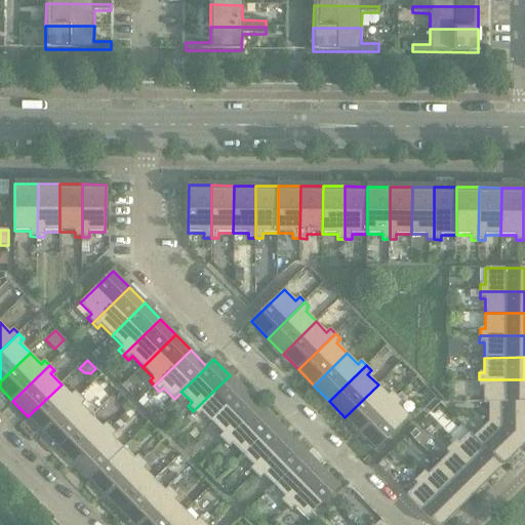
[(230,375),(193,411),(198,416),(202,412),(212,423),(245,391),(230,375)]
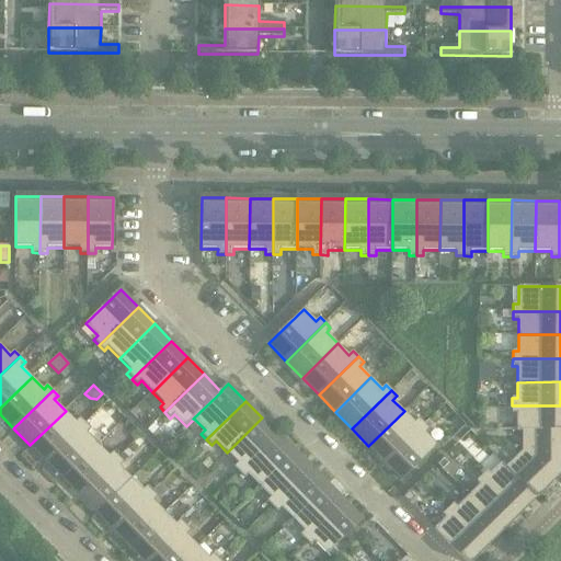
[(560,405),(512,405),(512,413),(517,413),(517,431),(523,431),(523,430),(560,430),(560,405)]
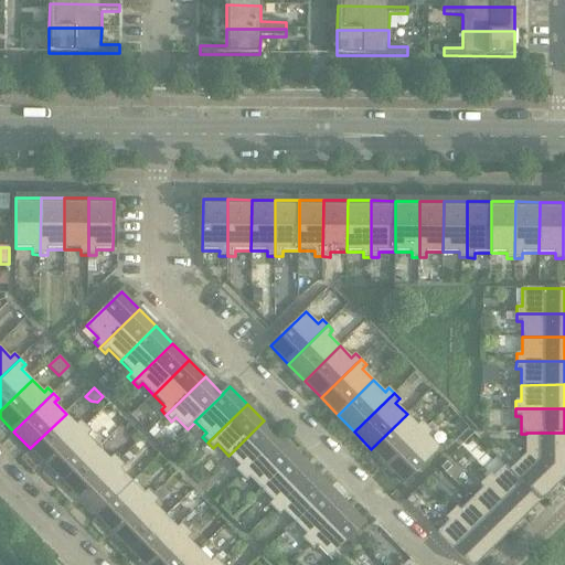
[(66,414),(30,448),(48,466),(86,427),(81,422),(77,425),(66,414)]
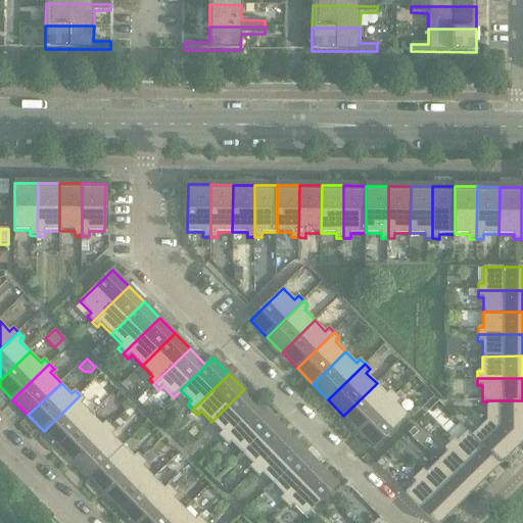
[(377,383),(343,416),(359,431),(395,395),(390,390),(387,393),(377,383)]
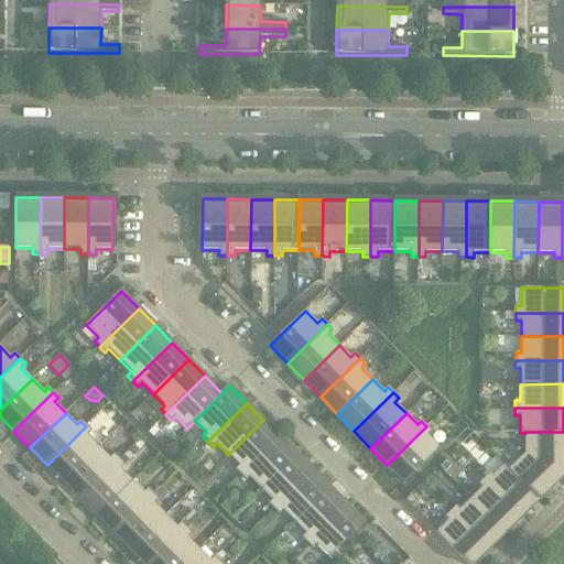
[(263,420),(228,455),(239,466),(236,470),(240,476),(280,437),(263,420)]
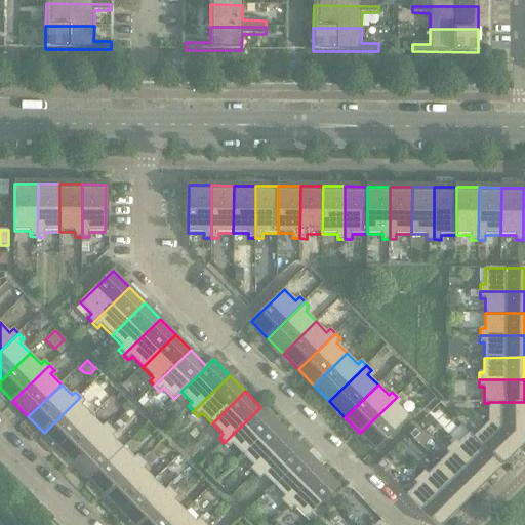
[(80,397),(44,433),(59,448),(92,416),(82,405),(85,402),(80,397)]
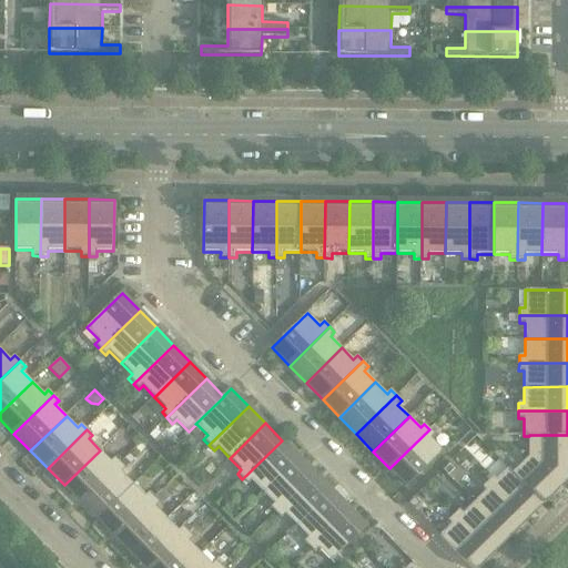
[(429,429),(389,468),(407,486),(444,452),(432,439),(435,435),(429,429)]
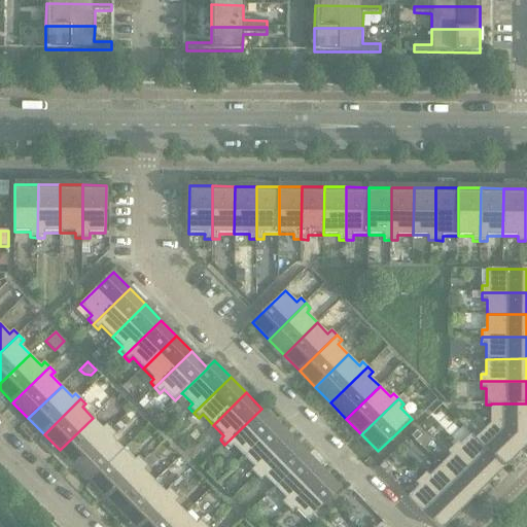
[(491,405),(490,424),(526,440),(526,403),(491,403),(491,405)]
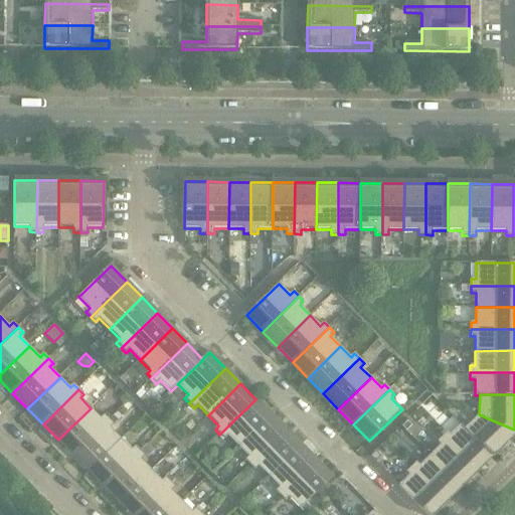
[(255,399),(219,435),(224,440),(228,436),(238,447),(271,414),(255,399)]
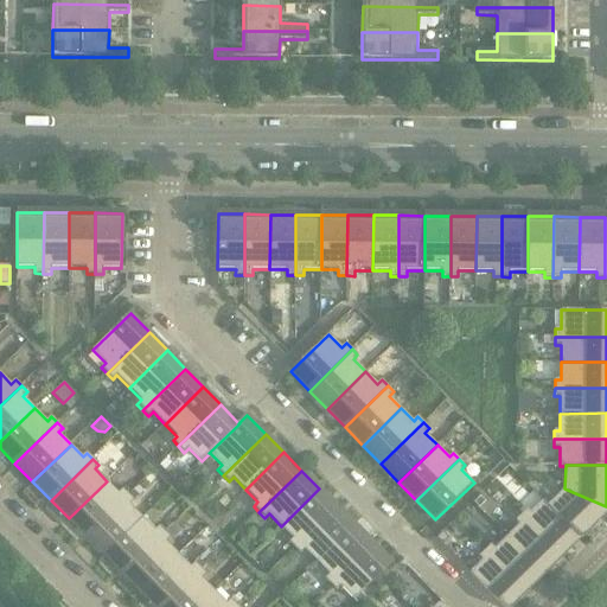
[(107,481),(69,518),(87,537),(129,496),(123,490),(119,493),(107,481)]
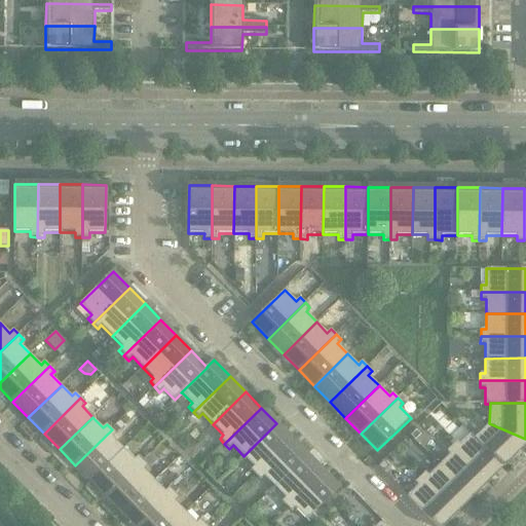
[(276,423),(243,456),(255,466),(251,470),(256,475),(293,439),(276,423)]
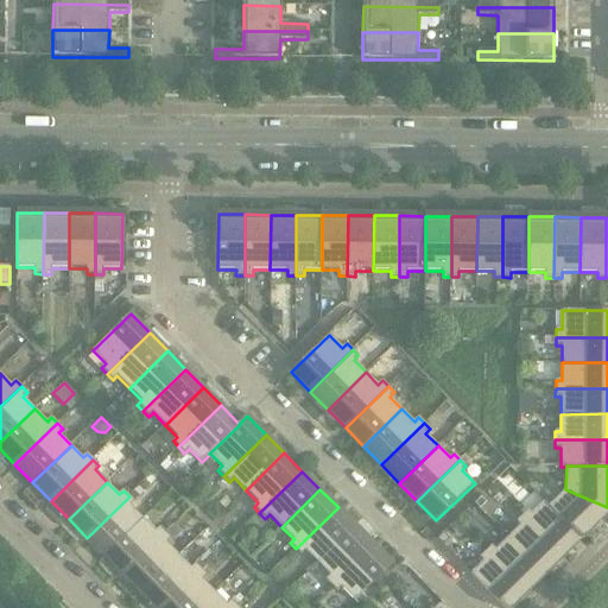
[(607,507),(565,489),(550,505),(549,506),(583,540),(607,514),(607,507)]
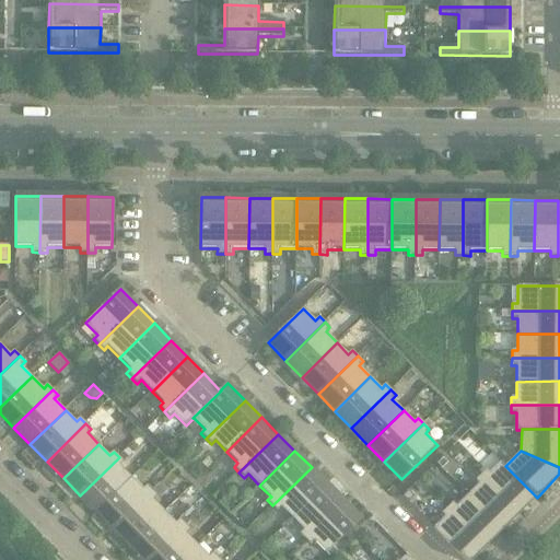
[(119,457),(80,496),(96,512),(131,478),(120,466),(124,463),(119,457)]
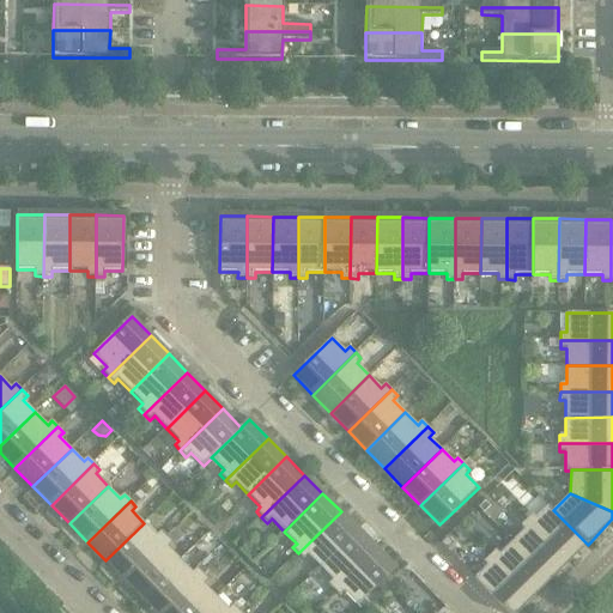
[(533,514),(527,520),(569,563),(588,545),(553,510),(554,509),(551,505),(536,519),(533,514)]
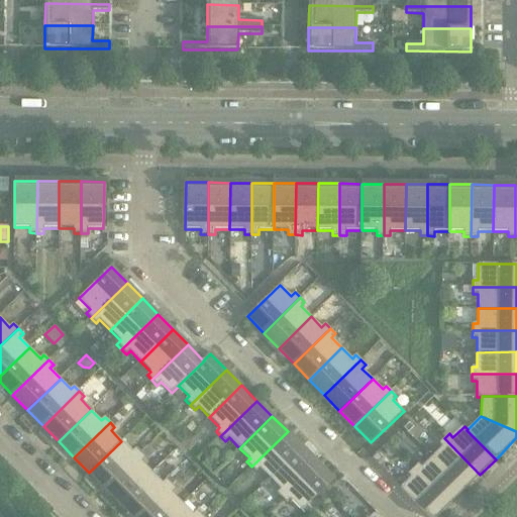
[(288,431),(251,467),(256,472),(260,469),(271,479),(303,447),(288,431)]
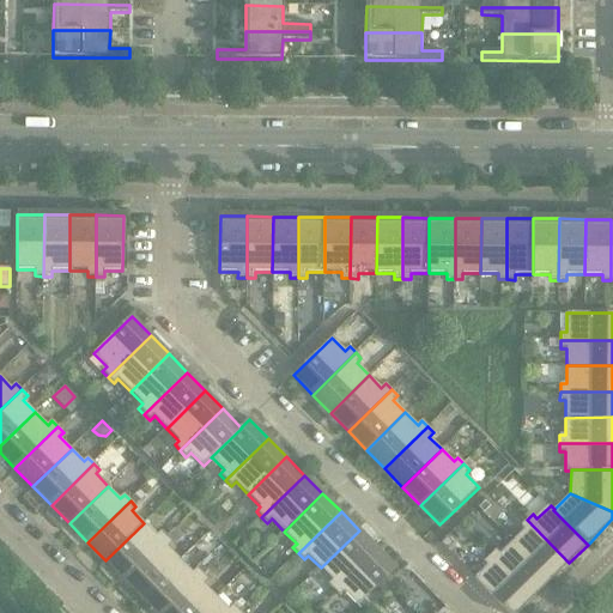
[(525,530),(513,542),(551,581),(569,563),(527,520),(521,526),(525,530)]
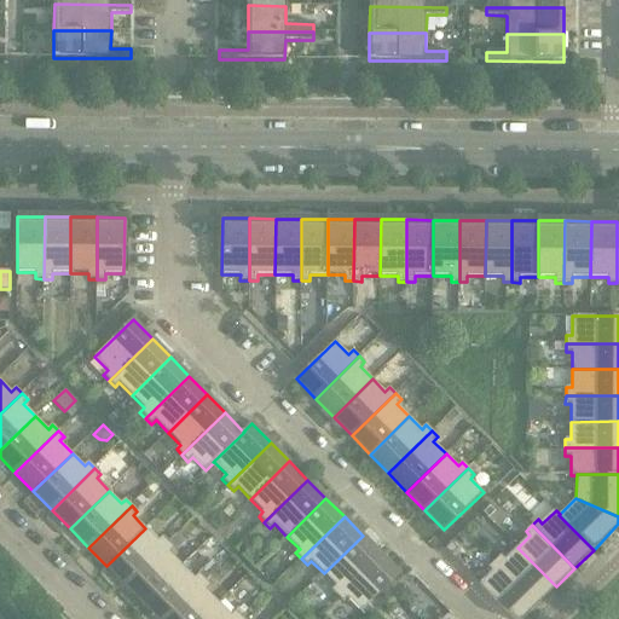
[(145,528),(106,566),(125,585),(168,543),(162,537),(158,541),(145,528)]
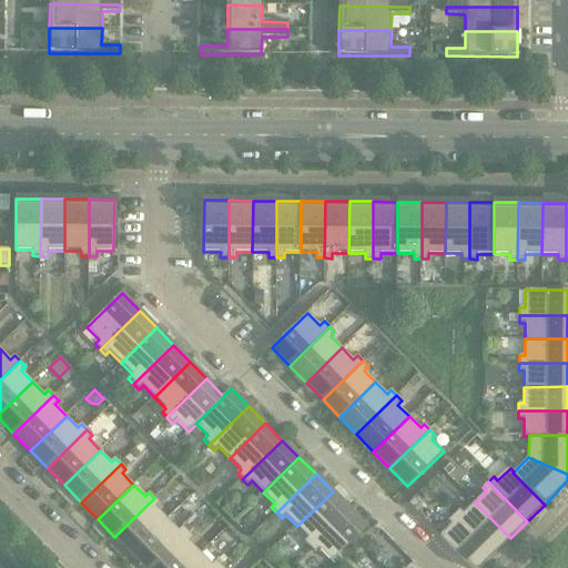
[(163,489),(154,498),(160,504),(162,505),(171,497),(163,489)]
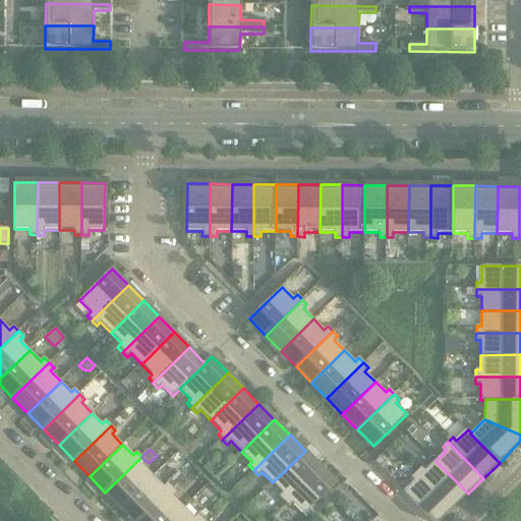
[(305,451),(273,482),(283,494),(279,497),(285,503),(321,466),(305,451)]
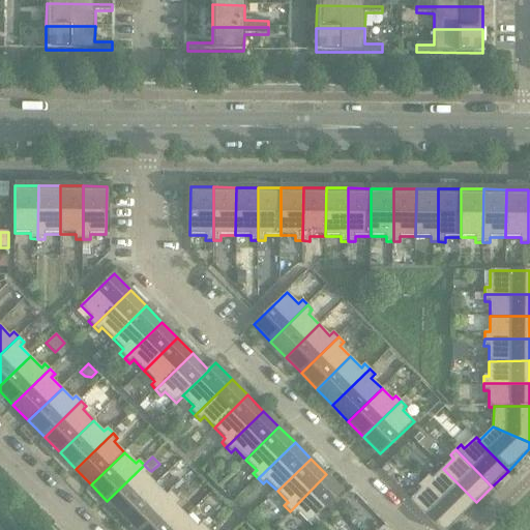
[(144,465),(107,501),(123,517),(156,484),(146,473),(149,470),(144,465)]
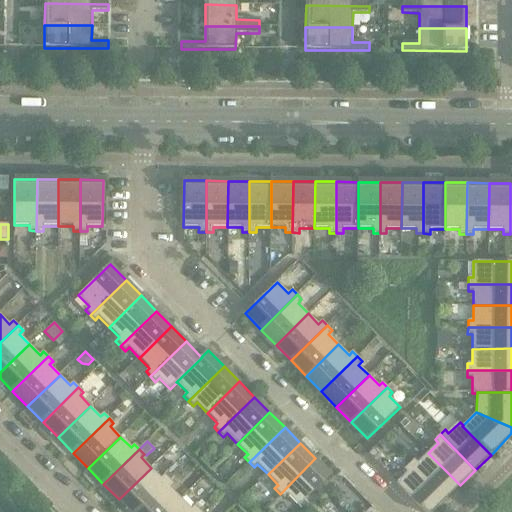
[(414,460),(409,464),(444,500),(460,485),(428,453),(418,463),(414,460)]
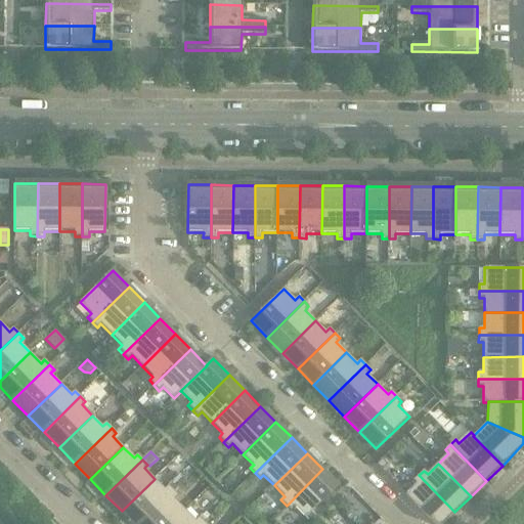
[(322,469),(287,506),(291,510),(295,507),(305,518),(339,485),(322,469)]
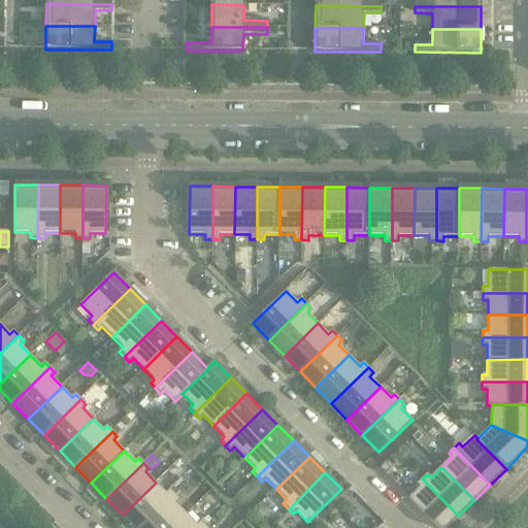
[(446,527),(458,516),(422,479),(417,484),(421,488),(408,499),(437,527),(446,527)]
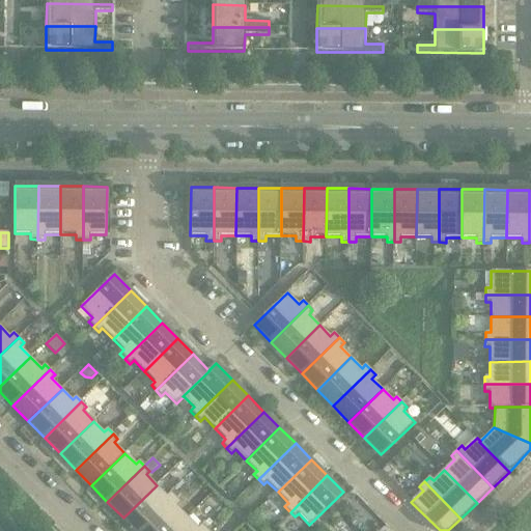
[(157,485),(123,518),(136,530),(141,530),(175,498),(171,493),(167,496),(157,485)]
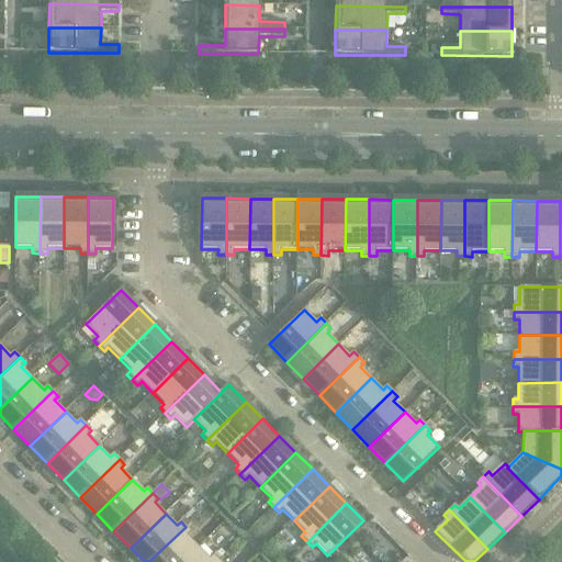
[(186,527),(149,561),(183,561),(199,548),(188,536),(191,532),(186,527)]
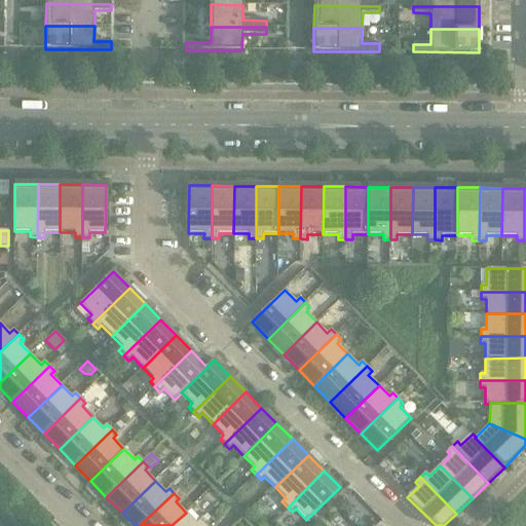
[(186,513),(172,525),(203,525),(205,524),(200,519),(196,523),(186,513)]
